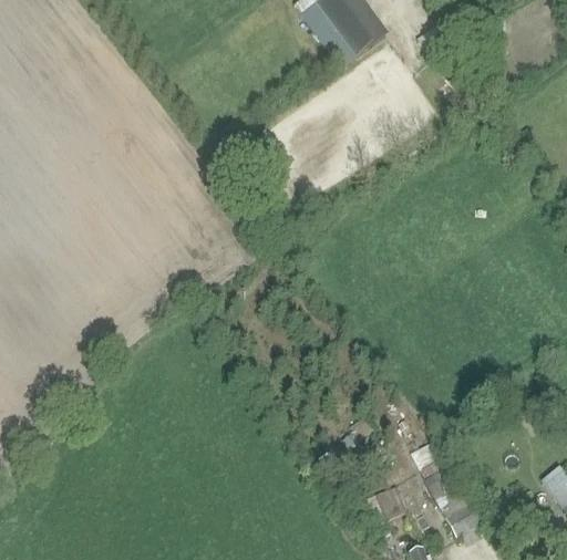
[(315,0),(354,54),(388,30),(366,0),(315,0)]
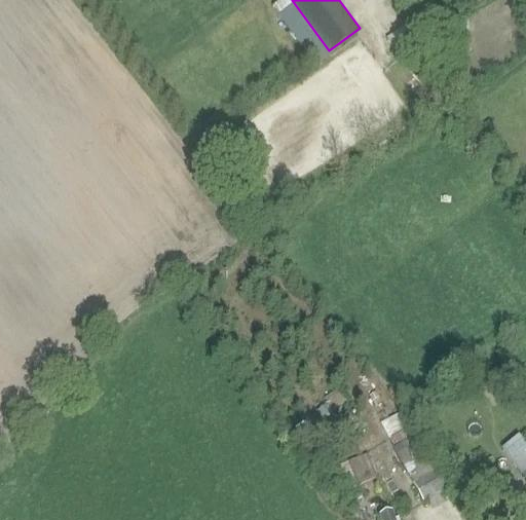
[(450,77),(460,87),(472,77),(462,66),(450,77)]
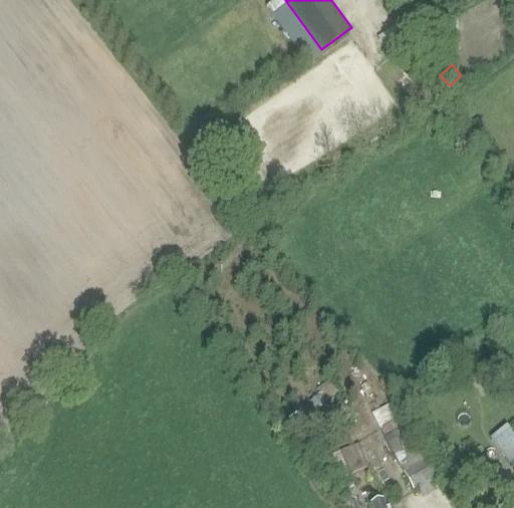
[(468,121),(474,130),(484,122),(478,113),(468,121)]
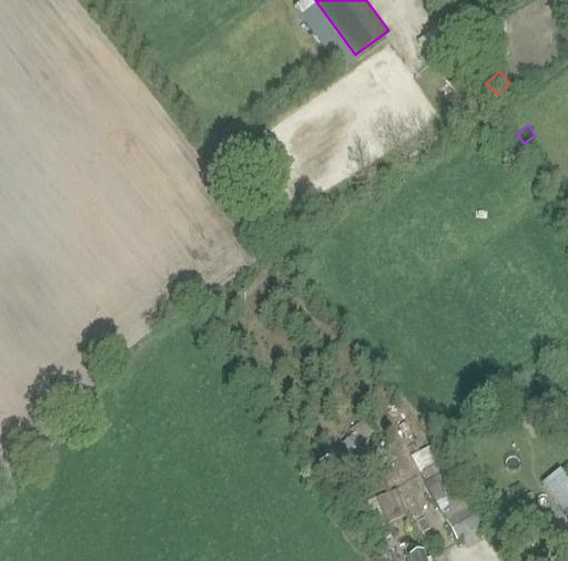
[(346,463),(334,446),(320,456),(335,479),(344,473),(341,468),(346,463)]
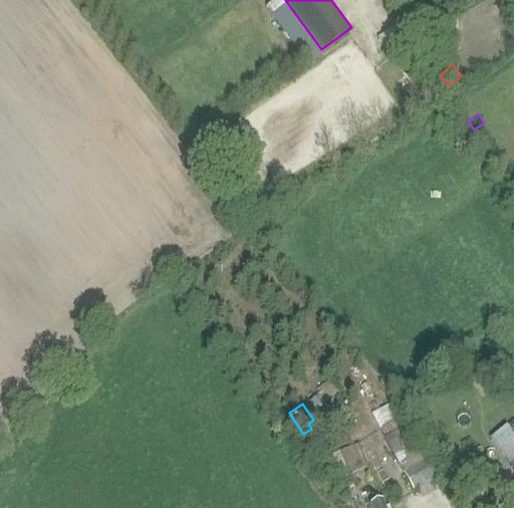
[(403,468),(426,454),(401,414),(380,426),(384,434),(382,435),(403,468)]
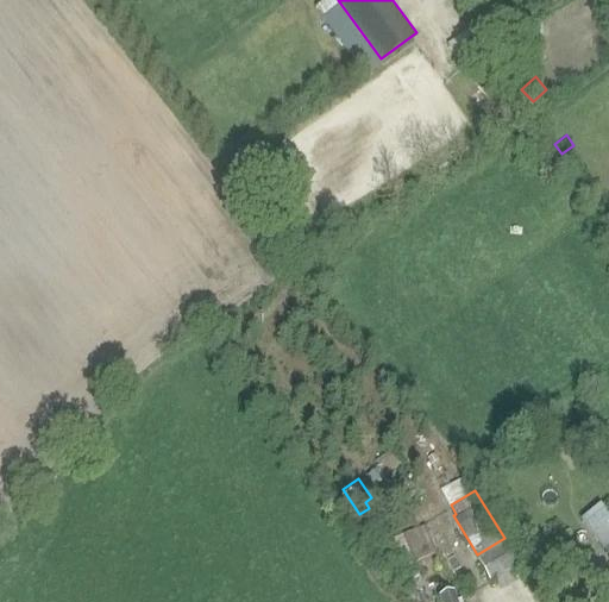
[(608,514),(600,501),(582,515),(608,551),(608,514)]
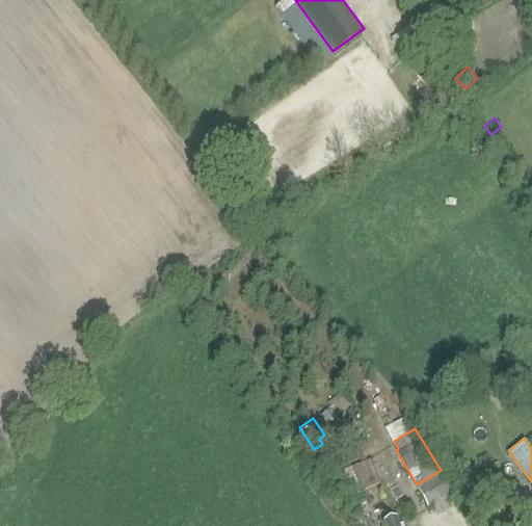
[(380,479),(371,455),(351,464),(361,487),(380,479)]
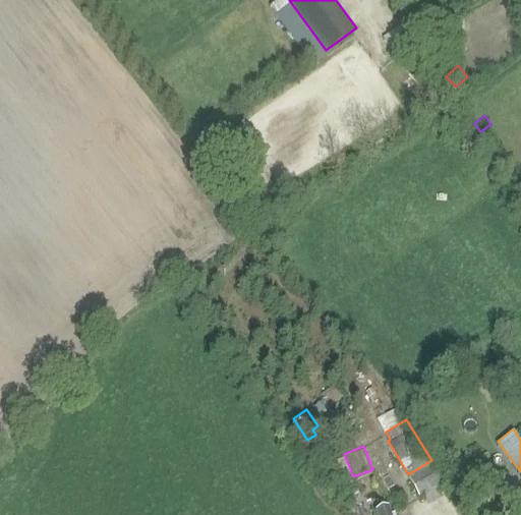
[(409,474),(418,492),(447,475),(437,458),(409,474)]
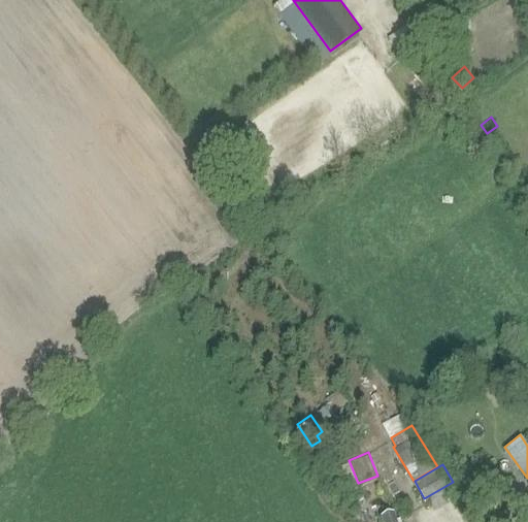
[(399,521),(394,508),(384,511),(387,521),(399,521)]
